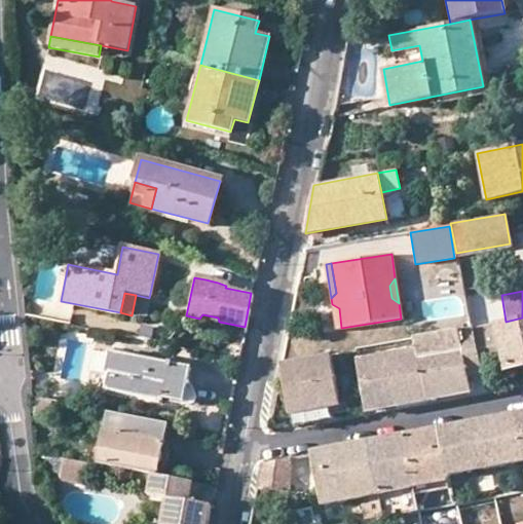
[(336,329),(341,328),(339,308),(332,304),(336,329)]
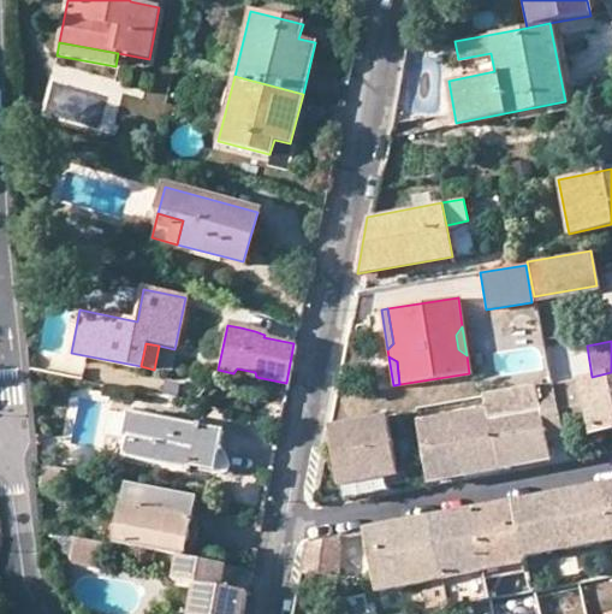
[(532,367),(501,373),(505,393),(535,387),(532,367)]
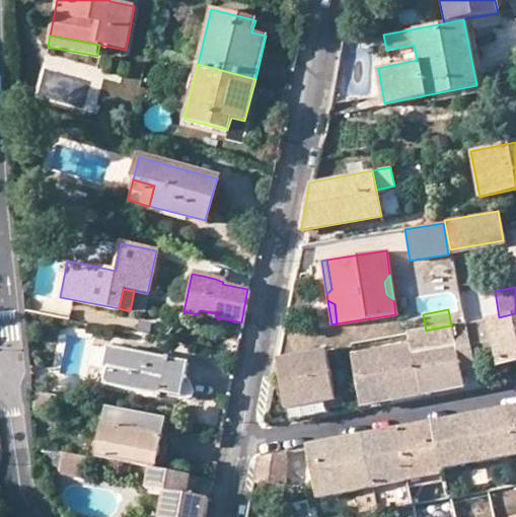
[(213,321),(216,317),(215,313),(200,310),(197,314),(199,318),(213,321)]
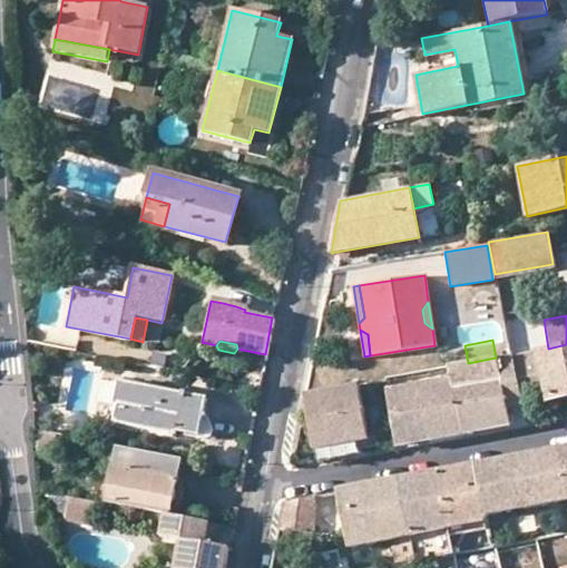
[(566,344),(548,349),(515,354),(521,387),(544,382),(547,400),(566,395),(566,344)]
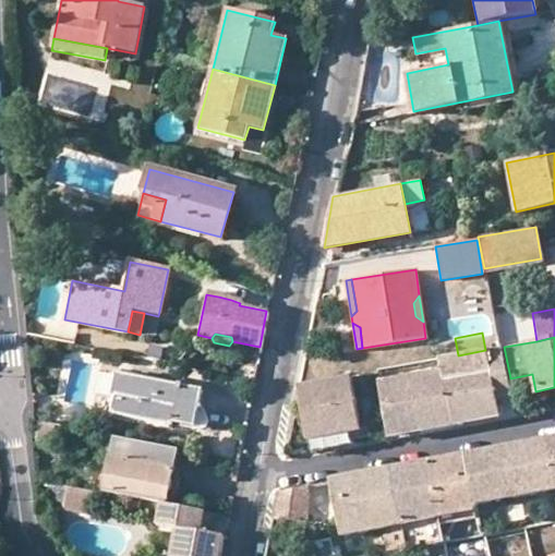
[(458,355),(439,359),(442,371),(453,424),(484,419),(514,412),(499,348),(498,349),(485,350),(458,355)]
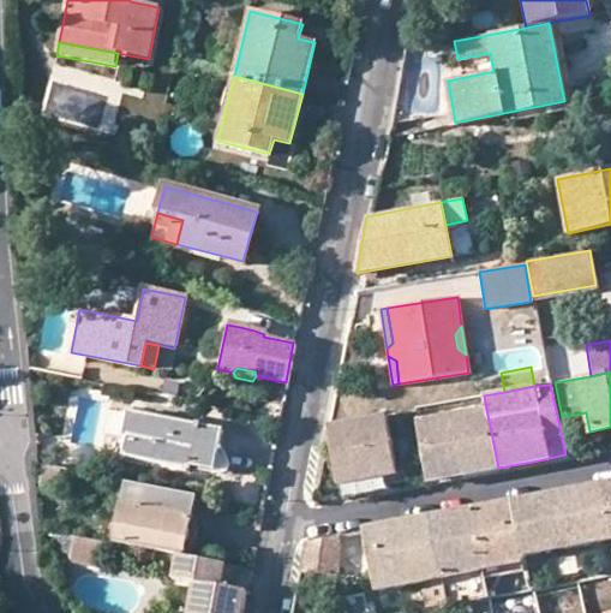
[(417,422),(415,422),(426,481),(466,474),(498,468),(486,409),(417,422)]
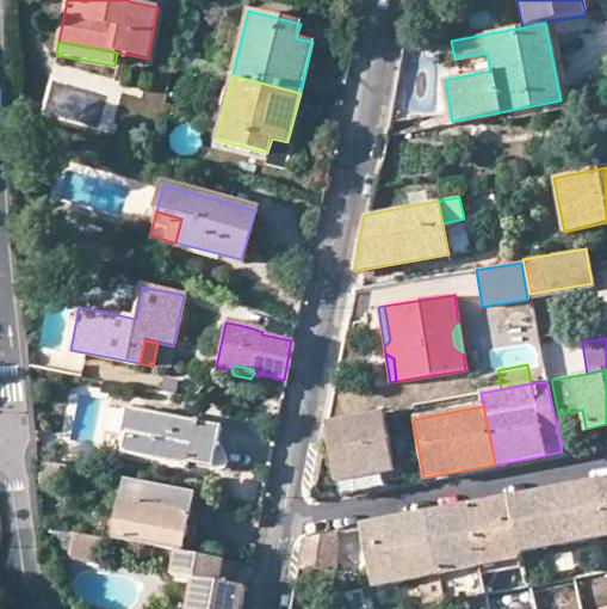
[(218,426),(125,408),(121,434),(127,434),(123,454),(186,466),(187,461),(211,466),(218,426)]
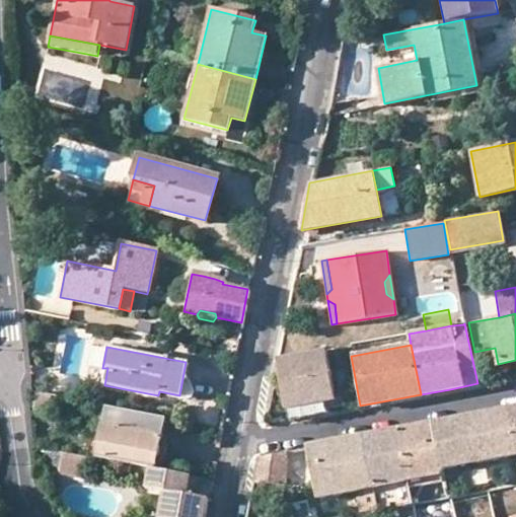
[(277,359),(276,363),(285,409),(288,409),(289,416),(305,413),(303,404),(325,400),(335,398),(325,350),(277,359)]
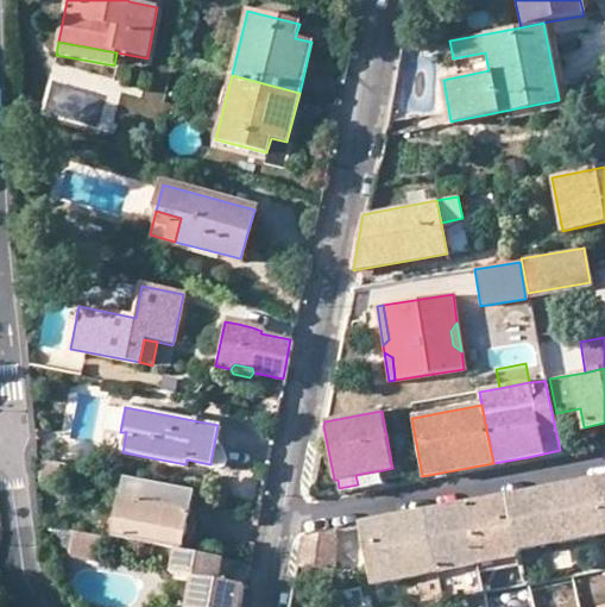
[(383,480),(382,470),(355,475),(358,485),(383,480)]
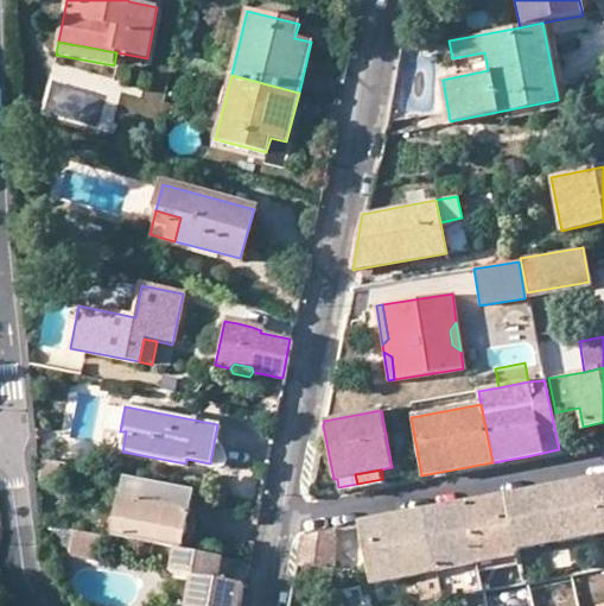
[(192,488),(122,474),(110,534),(172,545),(180,548),(192,488)]
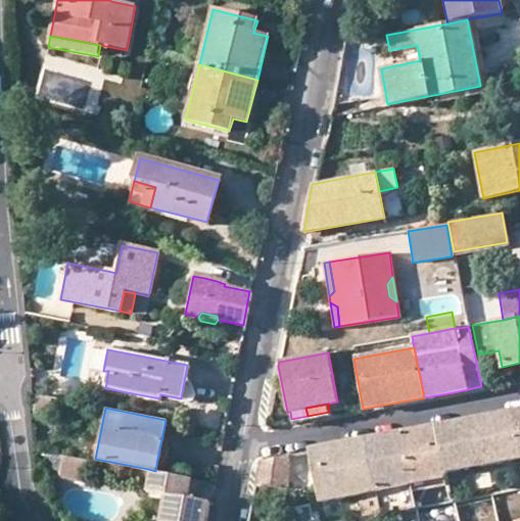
[(475,419),(434,426),(443,472),(519,458),(519,452),(512,413),(475,419)]
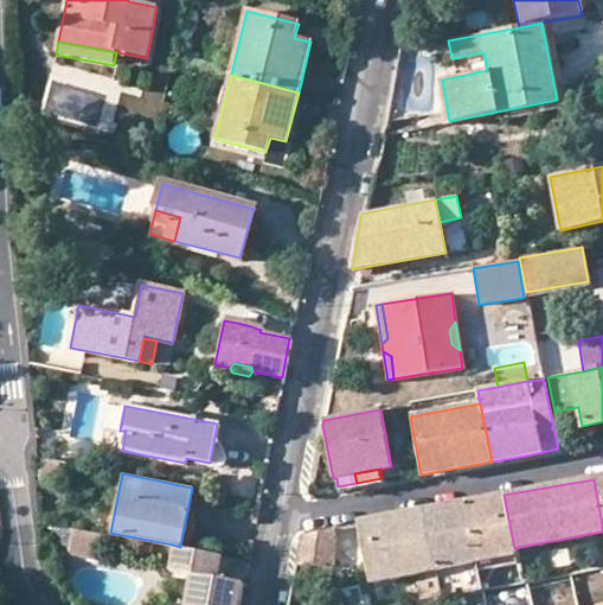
[(515,554),(514,548),(504,495),(485,500),(463,504),(475,562),(515,554)]
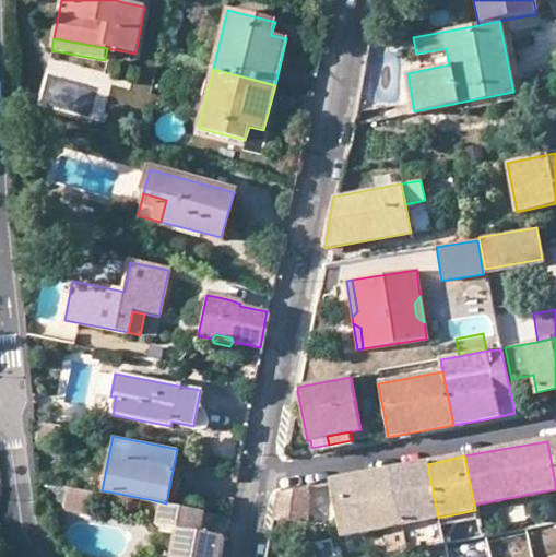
[(412,466),(390,471),(402,523),(407,549),(425,546),(444,543),(438,518),(427,464),(412,466)]
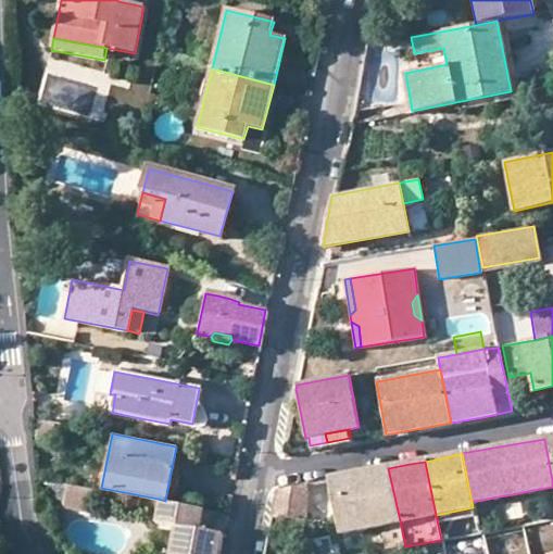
[(331,478),(329,478),(340,532),(400,520),(388,468),(331,478)]
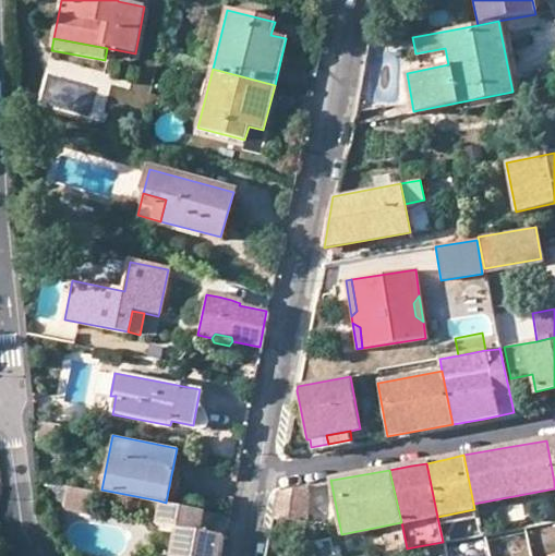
[(93,488),(56,481),(52,497),(63,499),(62,506),(89,511),(93,488)]
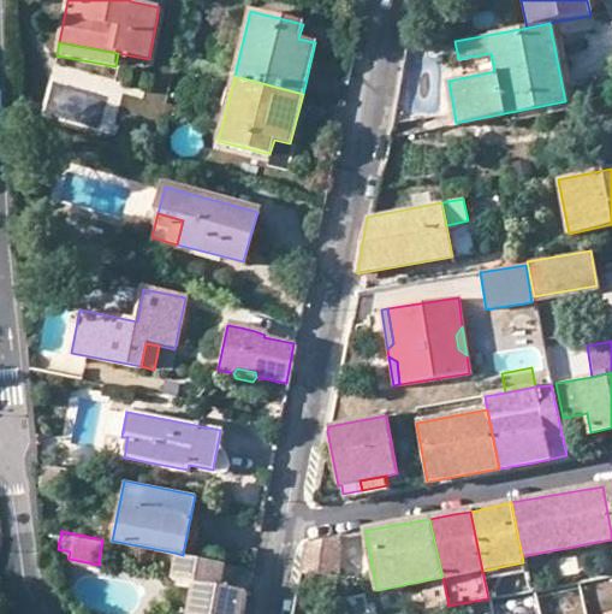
[(339,535),(303,542),(298,571),(337,572),(339,535)]
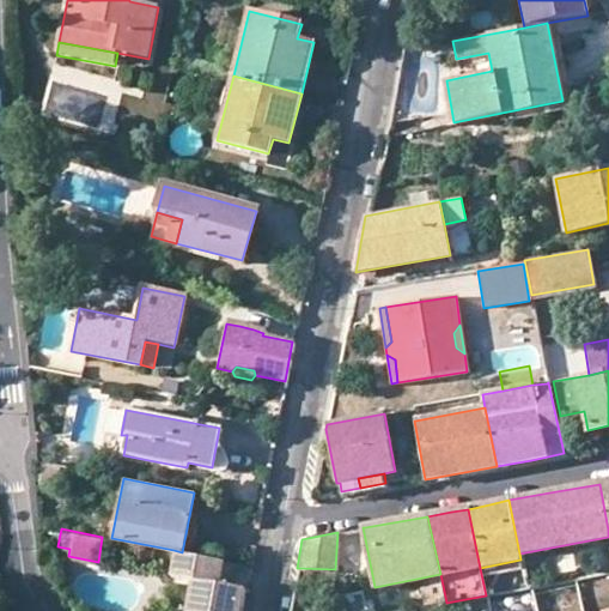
[(182,552),(174,550),(169,575),(189,580),(184,610),(241,610),(245,588),(230,586),(220,585),(224,562),(182,552)]
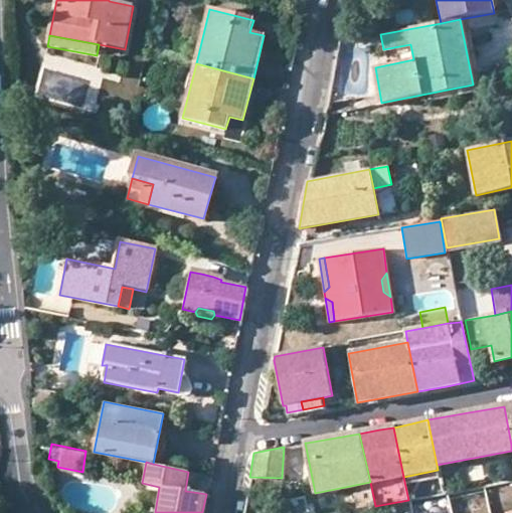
[(196,473),(188,472),(185,491),(193,492),(196,473)]
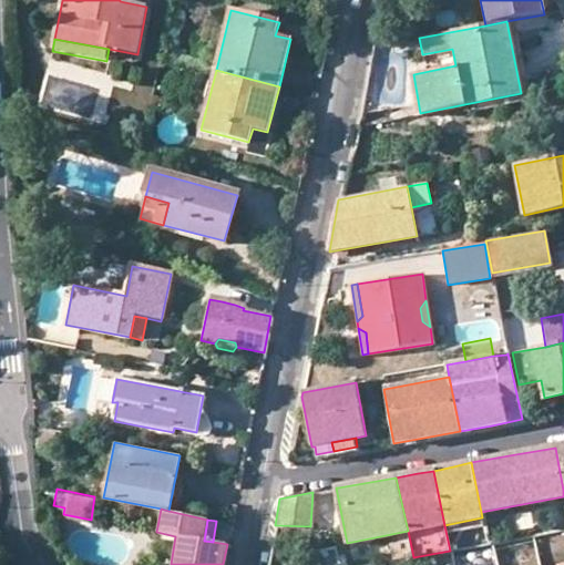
[(452,564),(450,551),(431,554),(433,564),(452,564)]
